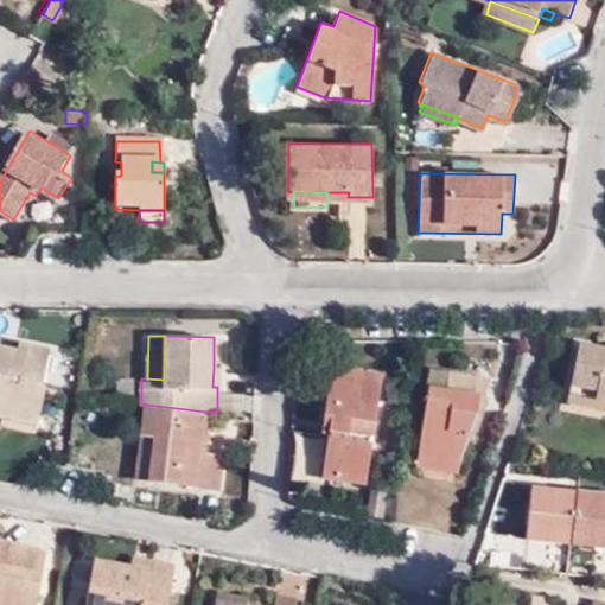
[(4,338),(2,345),(23,350),(24,342),(4,338)]
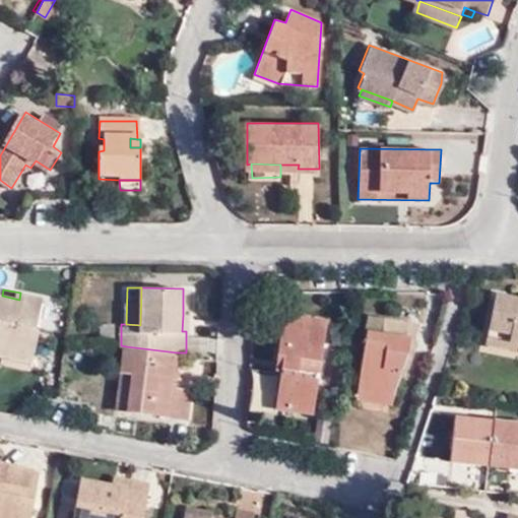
[(517,295),(517,296),(495,292),(487,331),(517,337),(517,295)]
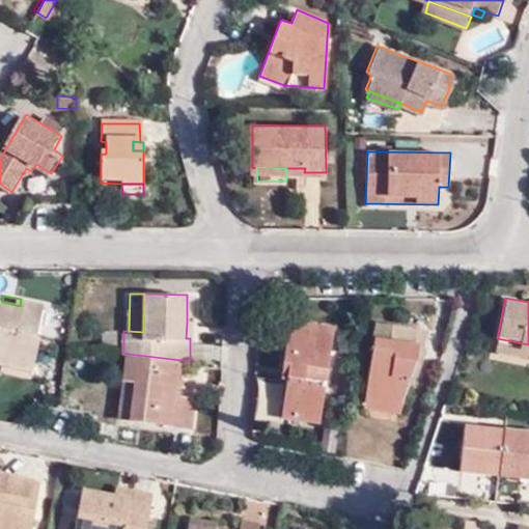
[(2,302),(0,301),(0,329),(39,338),(48,306),(21,299),(20,306),(2,302)]
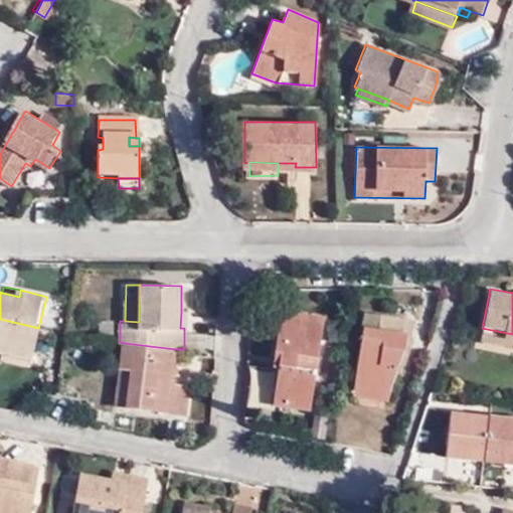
[(365,311),(353,384),(388,390),(405,345),(399,344),(402,334),(409,335),(415,319),(365,311)]
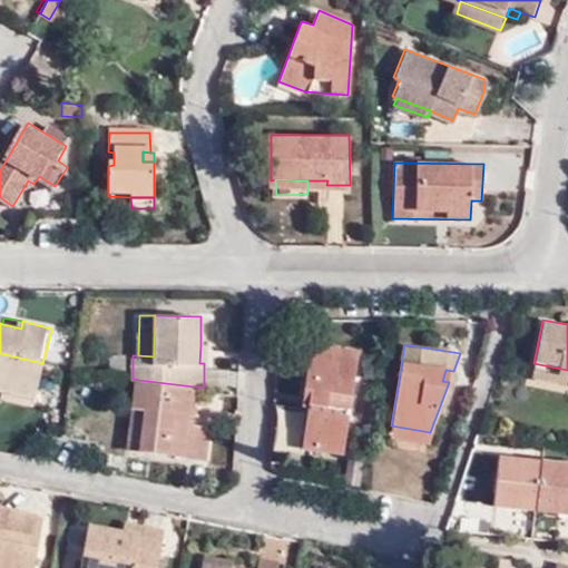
[(339,453),(356,355),(307,346),(299,404),(305,407),(299,446),(339,453)]
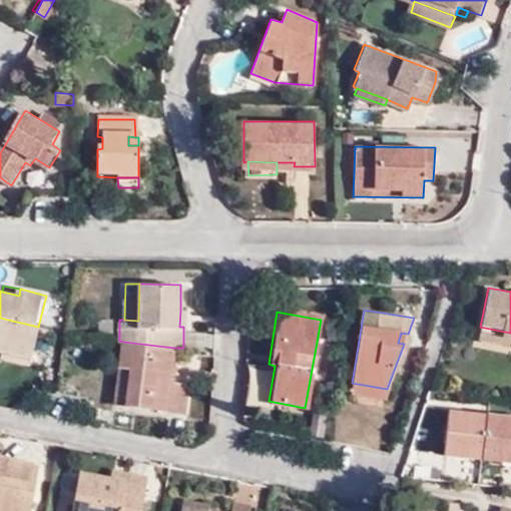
[(0,350),(4,351),(33,357),(40,327),(38,327),(0,318),(0,350)]
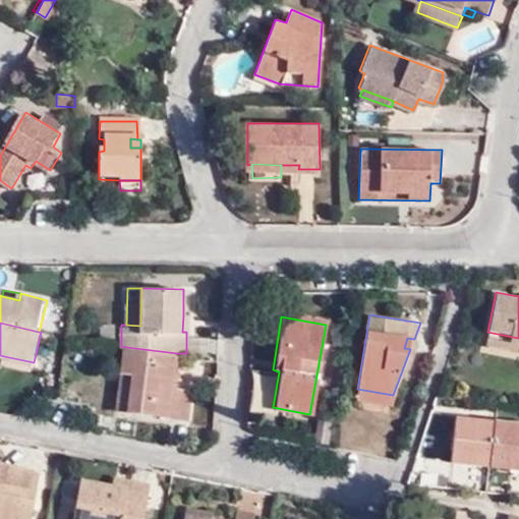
[(518,338),(487,332),(485,339),(518,345),(518,338)]
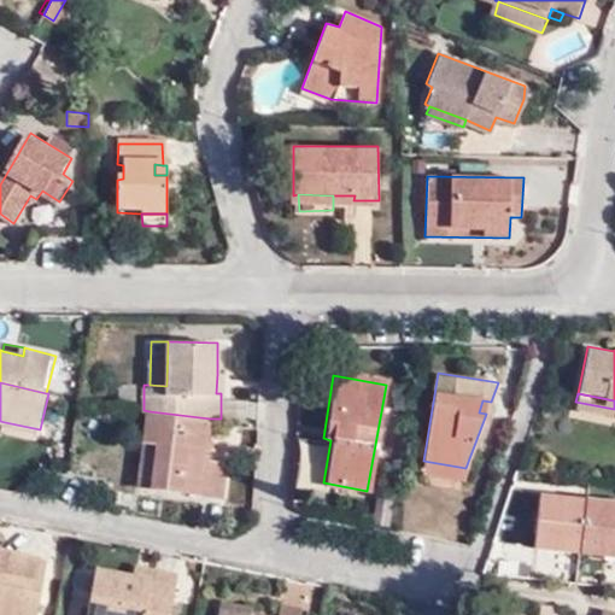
[(486,414),(491,402),(482,400),(479,413),(486,414)]
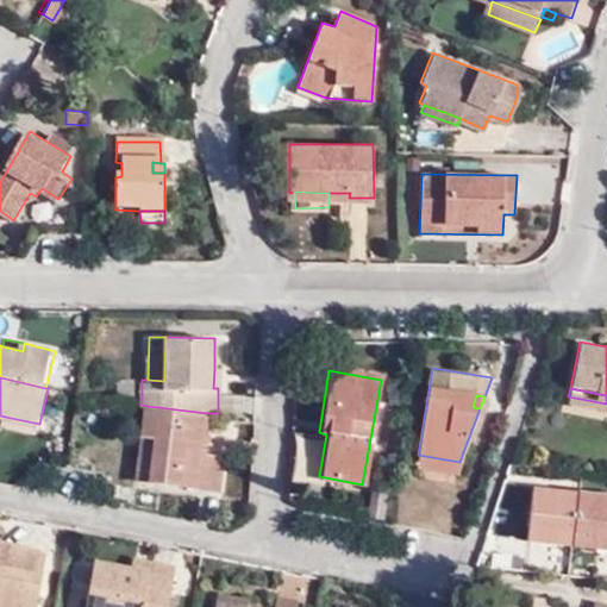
[(205,450),(207,413),(148,406),(145,430),(158,432),(154,477),(220,486),(223,450),(205,450)]
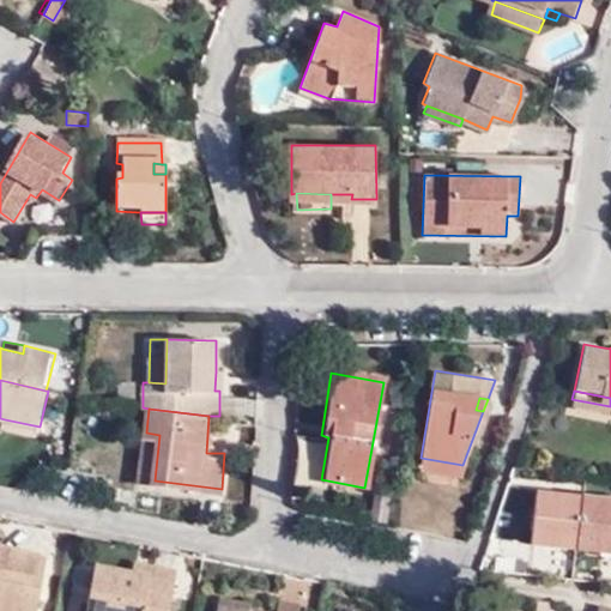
[(40,427),(5,419),(4,427),(38,433),(40,427)]
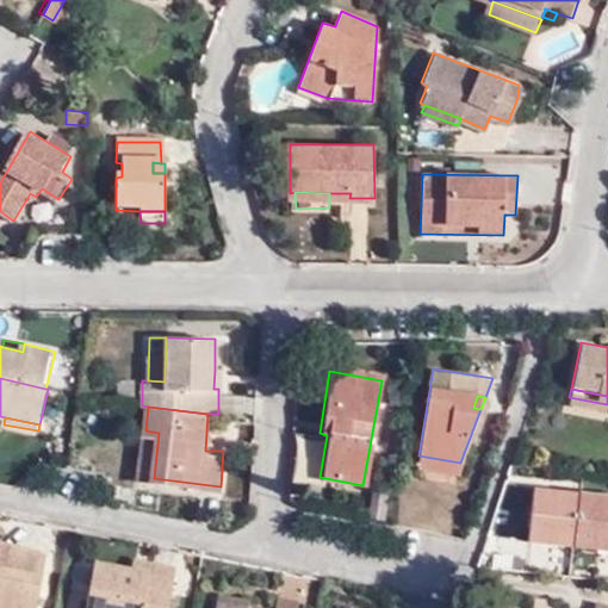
[(141,477),(154,478),(159,433),(146,430),(141,477)]
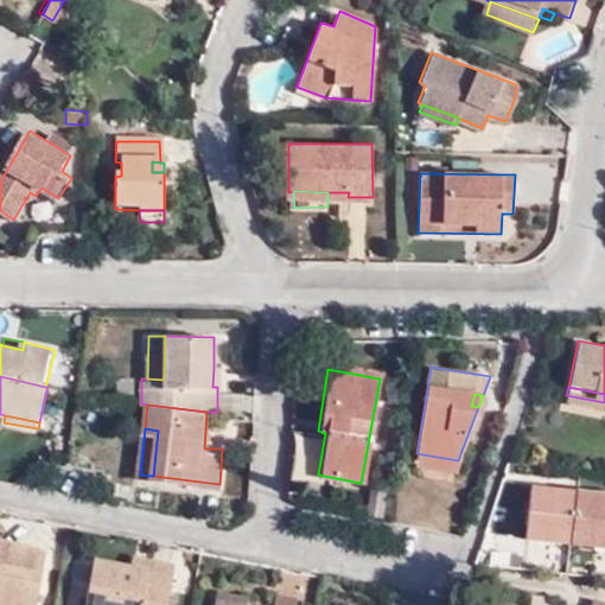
[(458,460),(416,453),(415,464),(453,471),(458,460)]
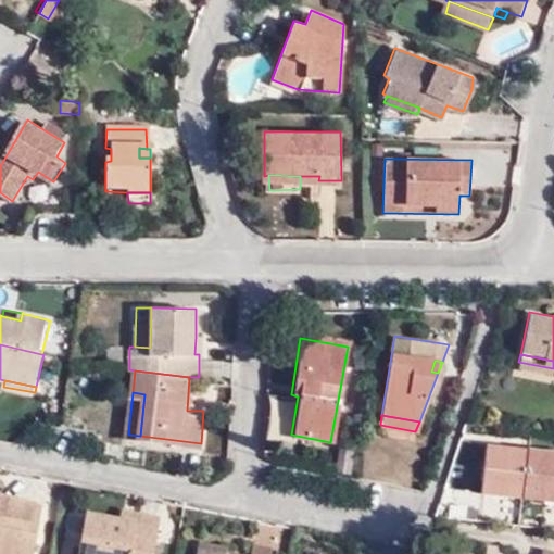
[(553,450),(483,442),(480,490),(553,499),(553,450)]
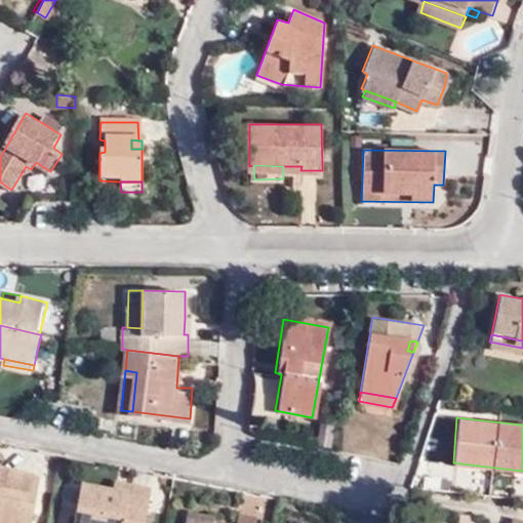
[(32,492),(35,472),(0,465),(0,522),(31,522),(37,493),(32,492)]
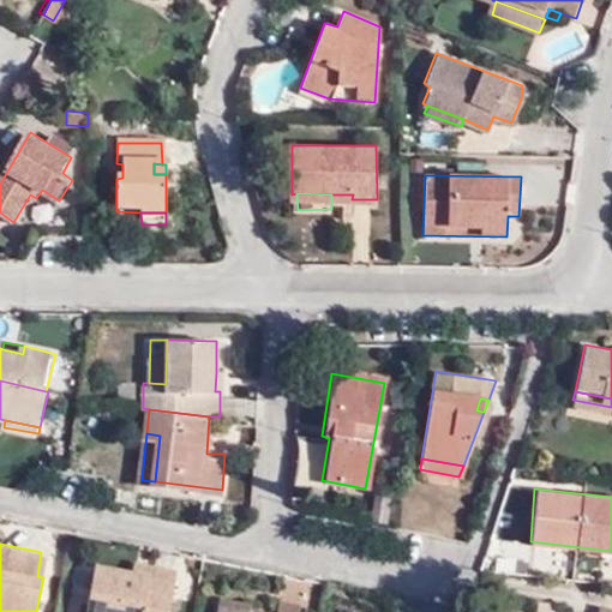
[(133,570),(175,579),(178,567),(135,558),(133,570)]
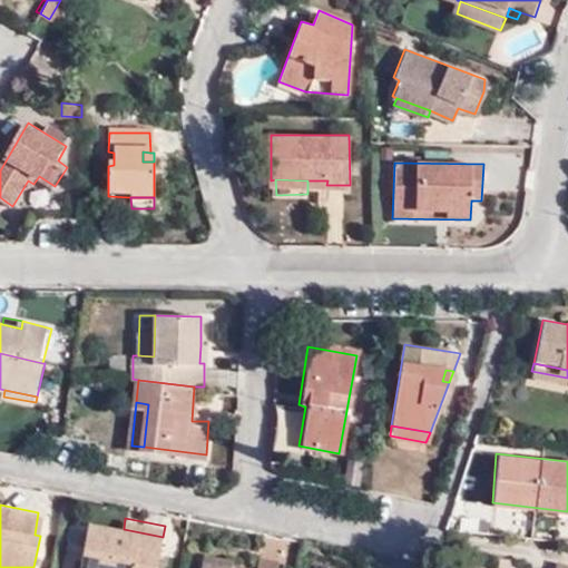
[(157,567),(163,537),(124,529),(89,524),(81,567),(157,567)]
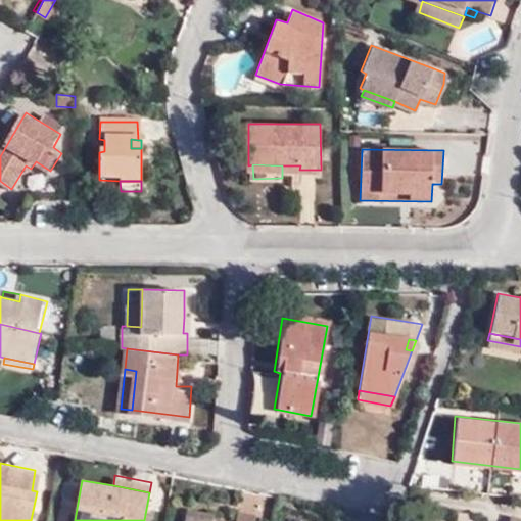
[(253,520),(254,515),(238,511),(236,520),(231,520),(187,513),(185,520),(253,520)]
